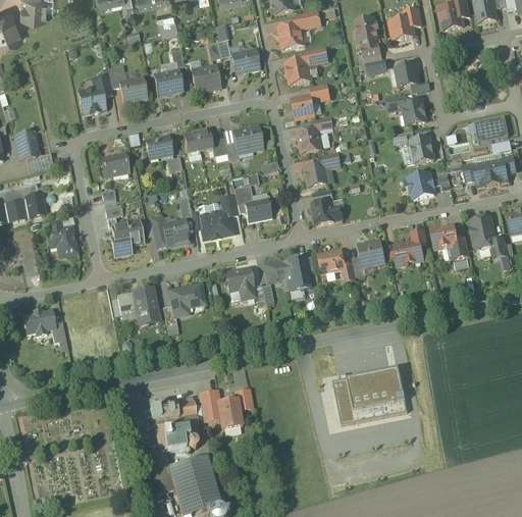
[(22,0),(21,14),(45,16),(46,0),(22,0)]
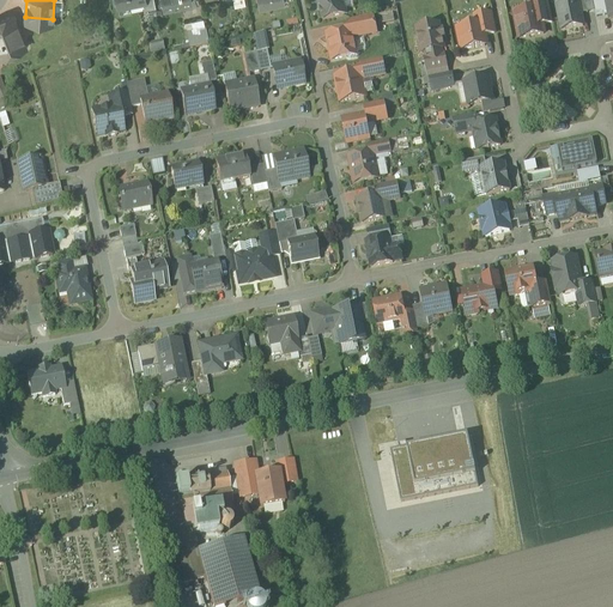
[(320,0),(323,14),(345,10),(346,7),(345,1),(343,0),(320,0)]
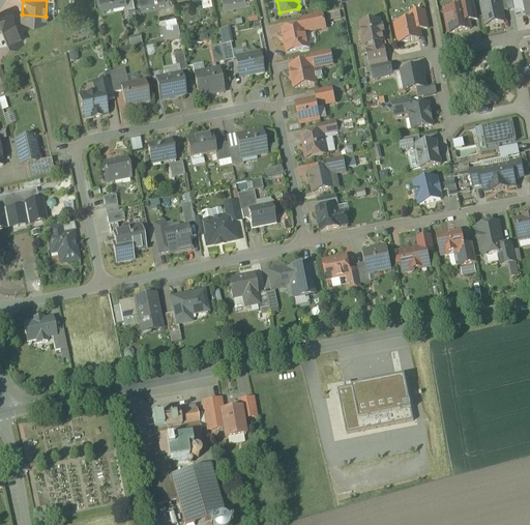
[(464,0),(465,4),(466,4),(469,18),(478,16),(475,0),(464,0)]
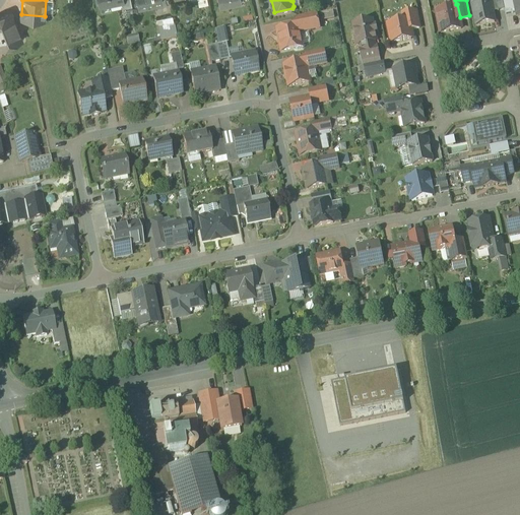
[(481,0),(472,2),(476,21),(495,18),(493,8),(491,0),(481,0)]
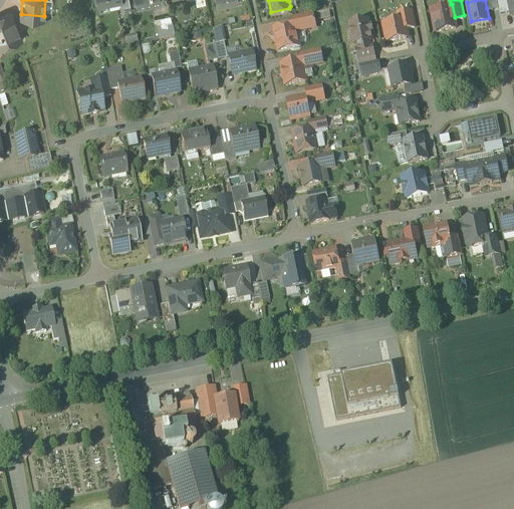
[(485,0),(487,8),(493,7),(491,0),(485,0)]
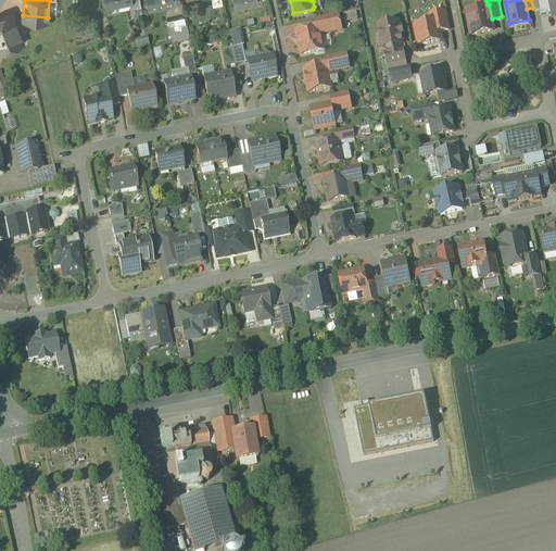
[(539,0),(540,7),(553,9),(552,0),(539,0)]
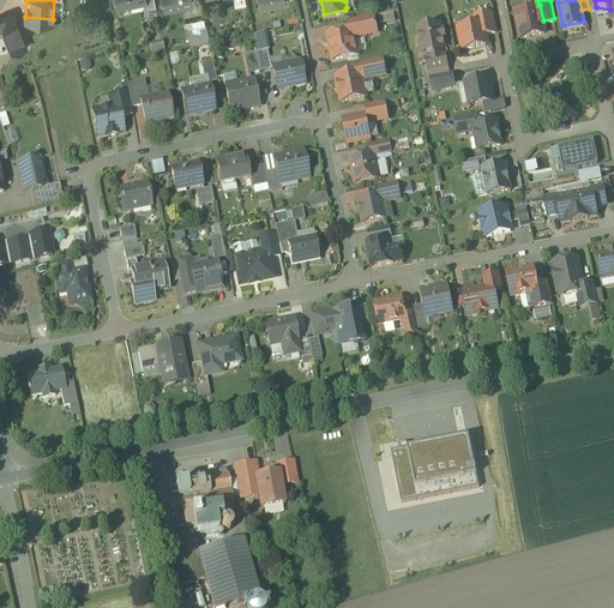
[(539,5),(516,10),(521,35),(545,29),(543,20),(540,5),(539,5)]
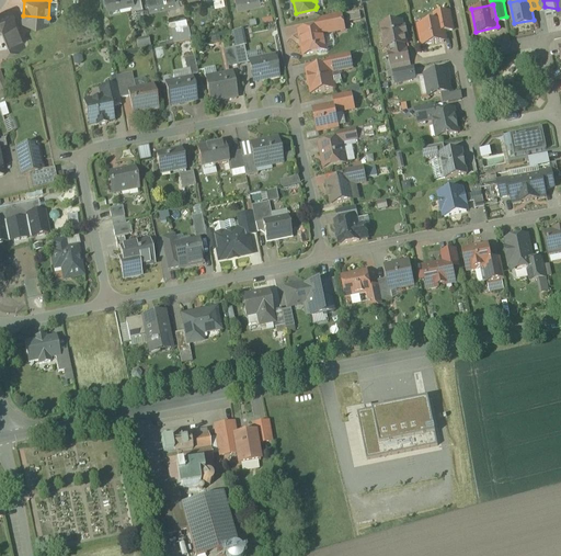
[(449,8),(434,11),(435,20),(442,19),(444,29),(453,26),(449,8)]
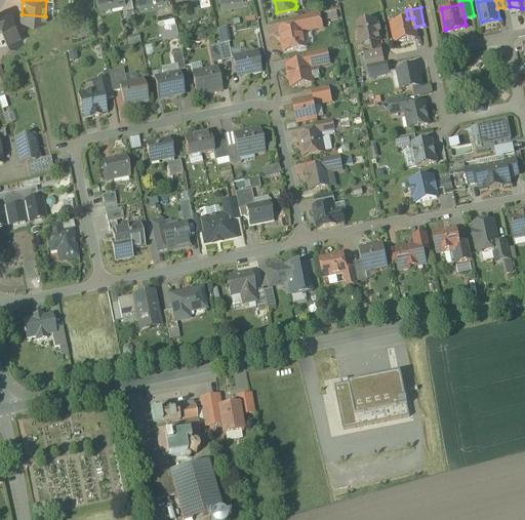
[(11,8),(0,12),(0,46),(0,45),(0,44),(23,36),(11,8)]
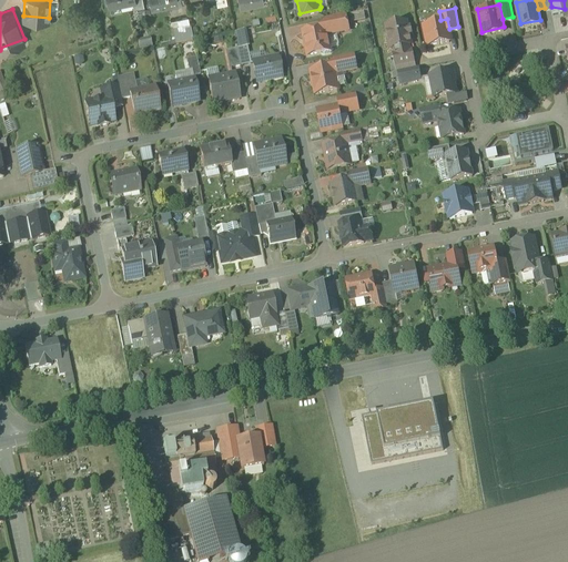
[(346,11),(326,14),(328,23),(330,30),(350,26),(346,11)]
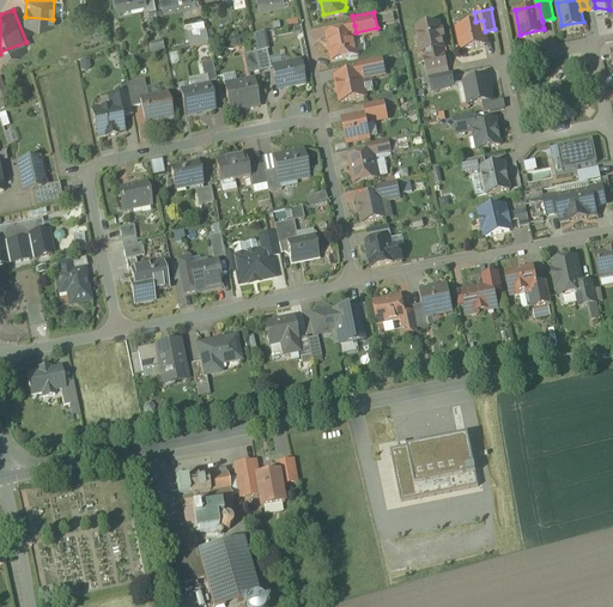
[(204,13),(184,17),(188,32),(207,29),(204,13)]
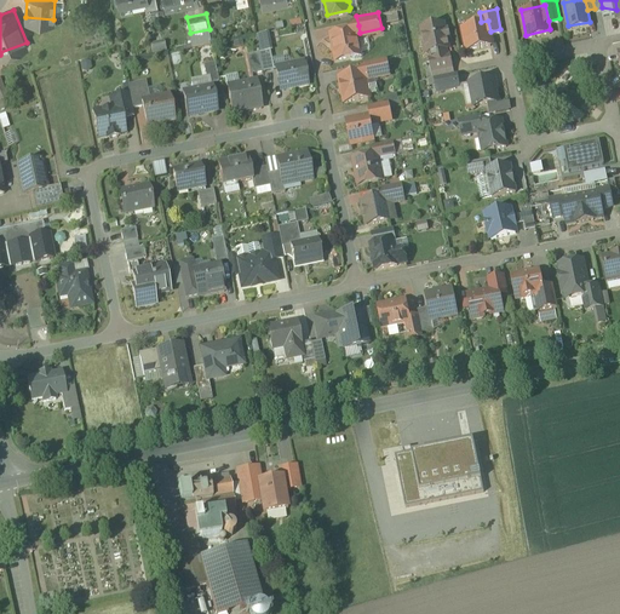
[(443,21),(422,26),(424,41),(429,40),(431,55),(447,51),(446,45),(448,45),(447,35),(449,35),(447,26),(445,27),(443,21)]
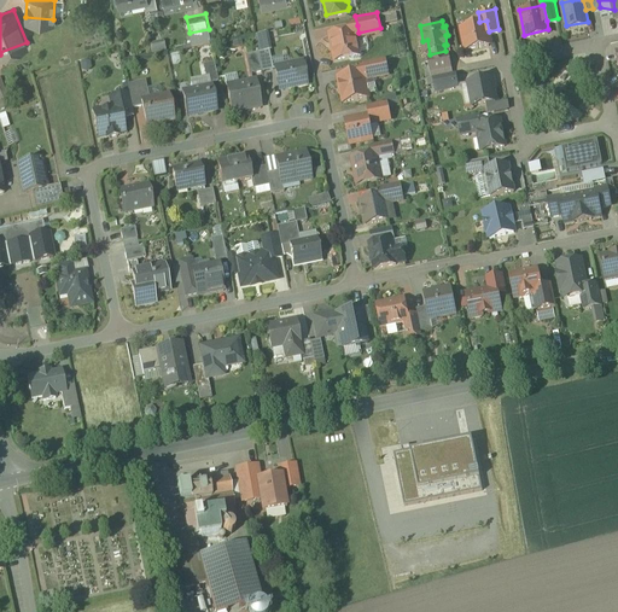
[(479,22),(461,25),(465,46),(491,41),(489,31),(487,21),(479,22)]
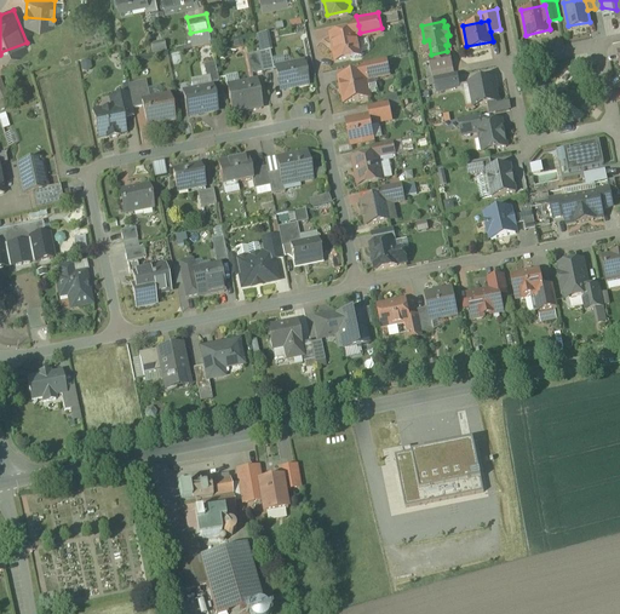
[(359,26),(331,30),(331,32),(332,32),(333,36),(332,39),(333,45),(334,45),(336,57),(350,53),(352,55),(361,53),(362,51),(362,49),(360,47),(356,33),(360,33),(359,26)]
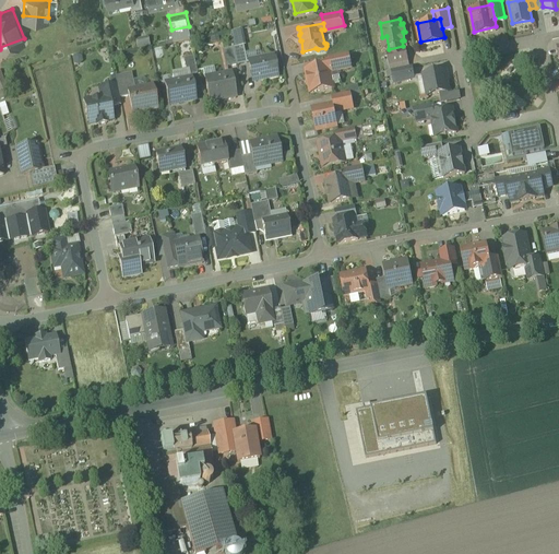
[(244,42),(234,44),(237,61),(247,59),(244,42)]
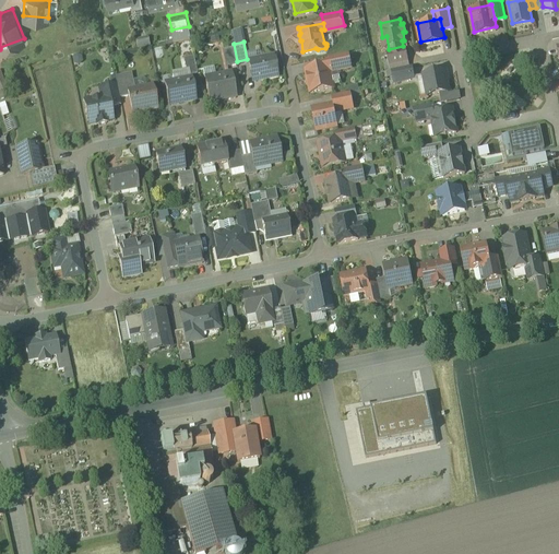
[(234,44),(223,46),(226,63),(237,61),(234,44)]
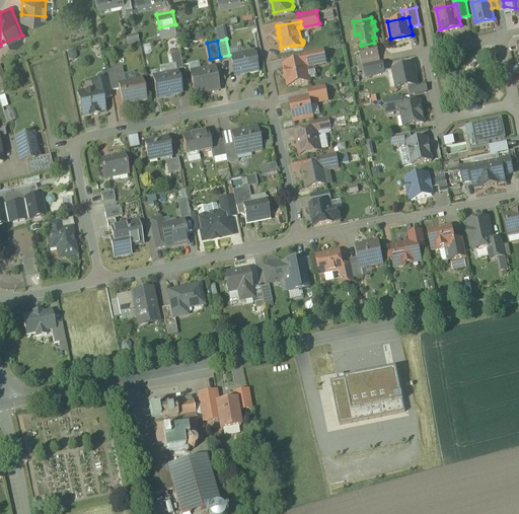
[(361,46),(360,46),(362,58),(378,54),(375,43),(361,46)]
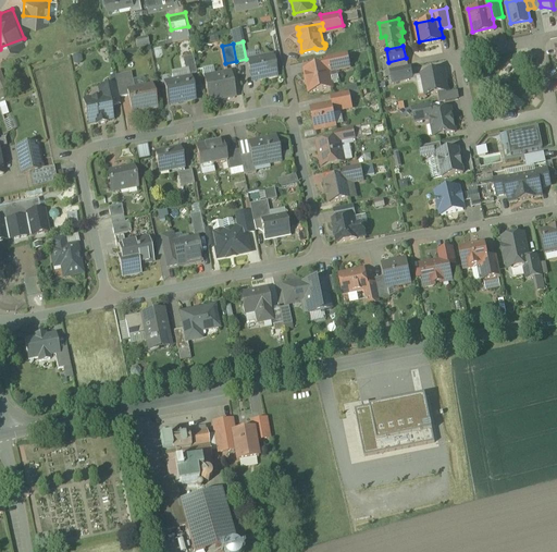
[(347,49),(329,53),(331,66),(350,63),(347,49)]
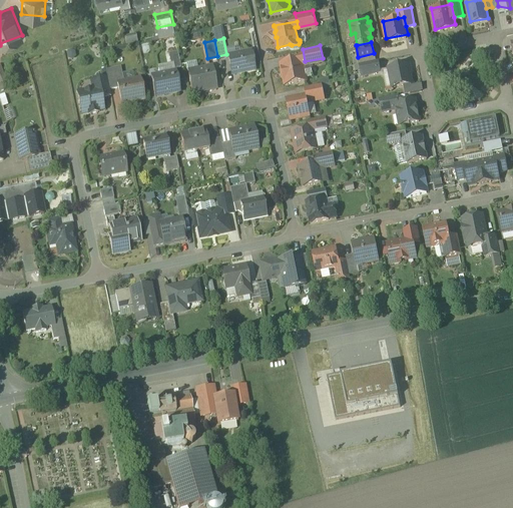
[(178,48),(168,50),(172,66),(181,64),(178,48)]
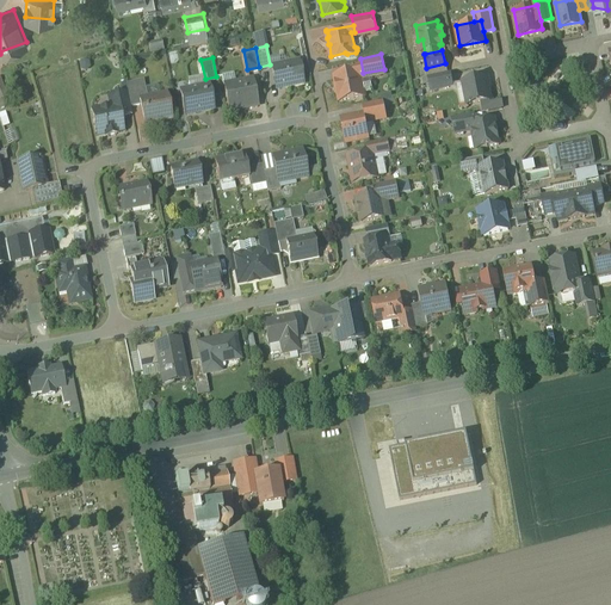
[(298,57),(272,63),(277,84),(303,79),(301,67),(297,67),(296,59),(298,59),(298,57)]
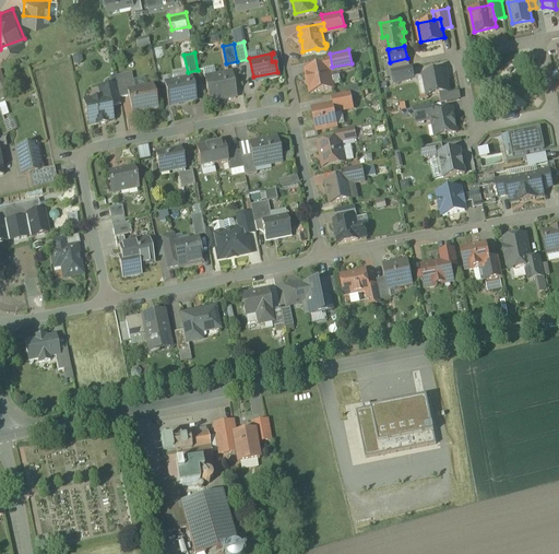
[(329,62),(306,67),(308,73),(307,74),(308,80),(309,81),(310,89),(333,84),(329,62)]
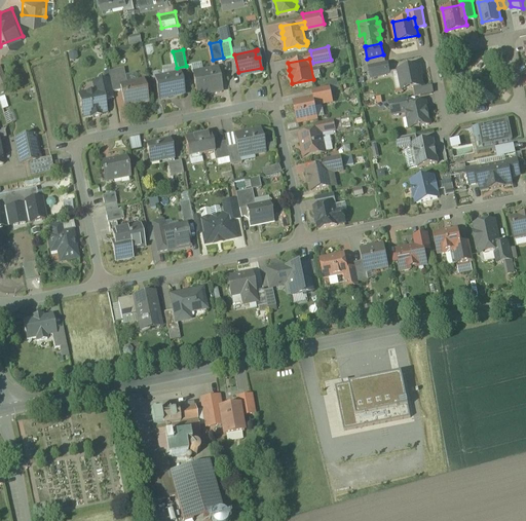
[(387,59),(369,63),(371,75),(376,74),(376,70),(388,68),(387,59)]
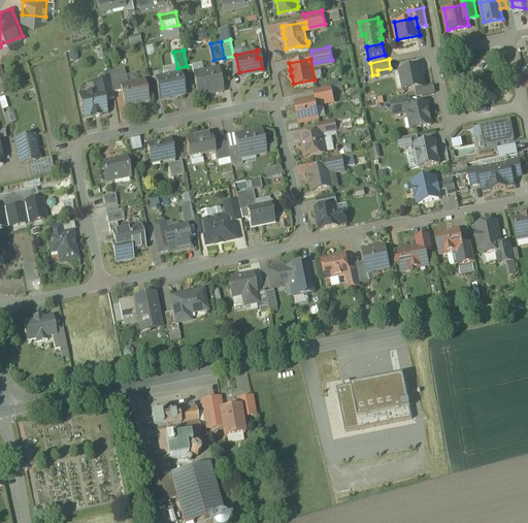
[(420,64),(400,67),(404,87),(424,83),(420,64)]
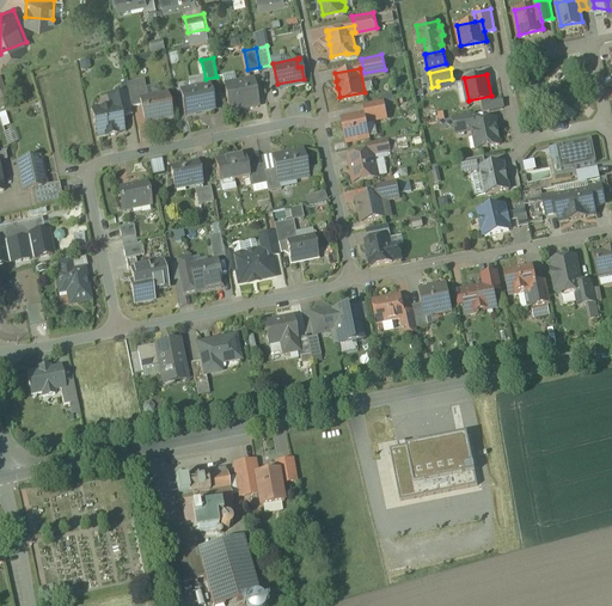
[(145,75),(127,79),(129,90),(132,103),(144,101),(142,96),(148,95),(145,75)]
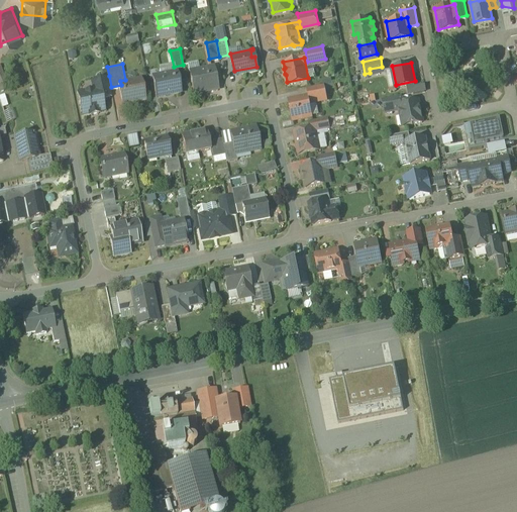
[(214,64),(190,69),(194,91),(219,86),(214,64)]
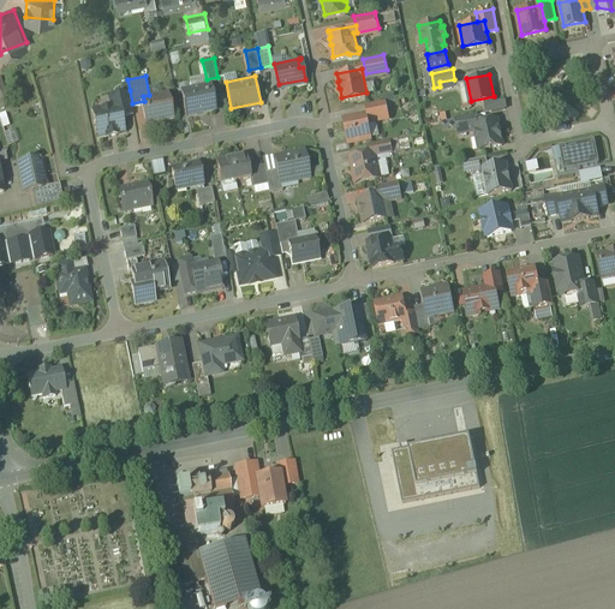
[(212,82),(181,88),(186,112),(216,106),(212,82)]
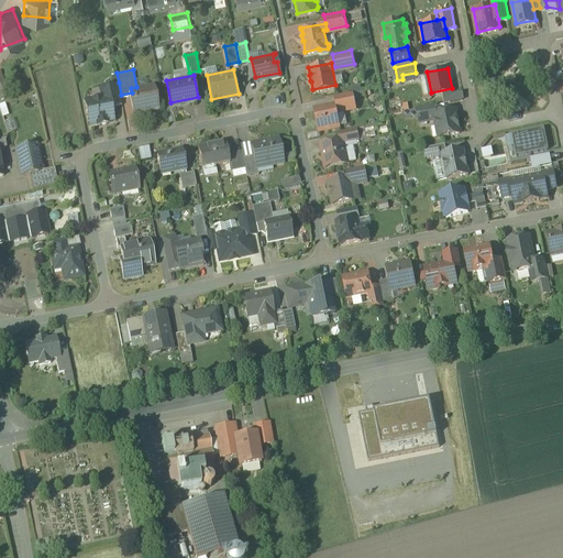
[(119,83),(101,86),(102,95),(109,94),(111,104),(122,101),(121,95),(119,83)]
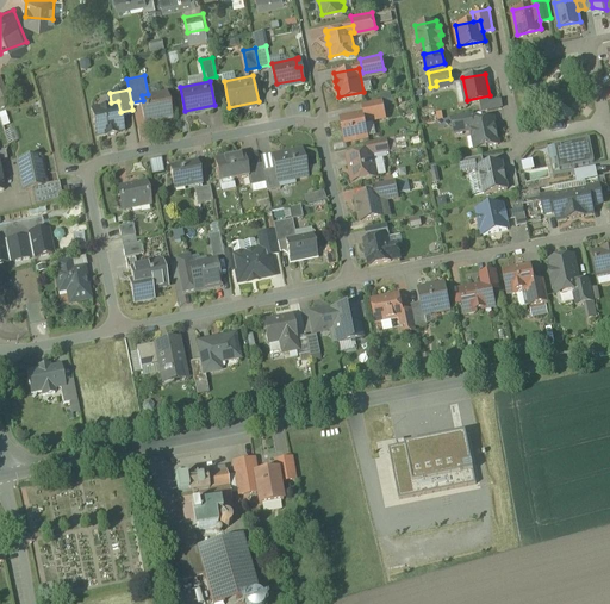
[(148,94),(142,95),(143,100),(148,119),(170,113),(166,91),(148,94)]
